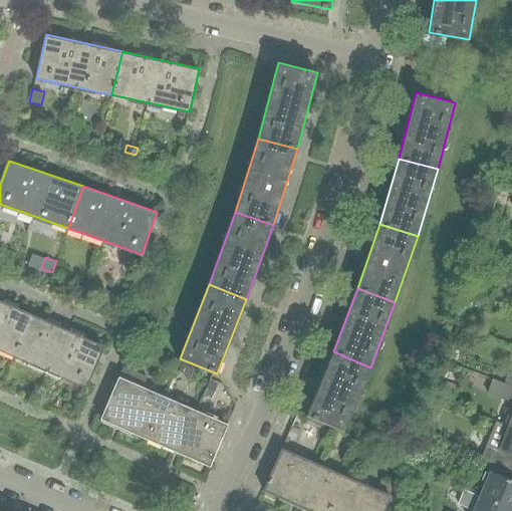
[(104,289),(102,299),(114,301),(116,292),(104,289)]
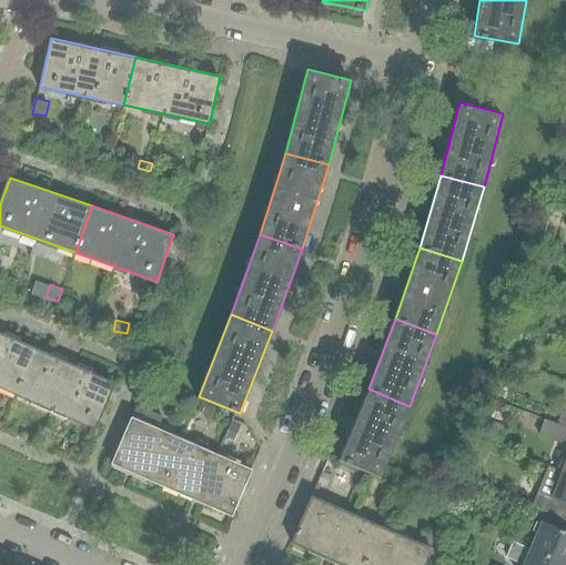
[(0,385),(16,393),(36,347),(0,332),(0,385)]
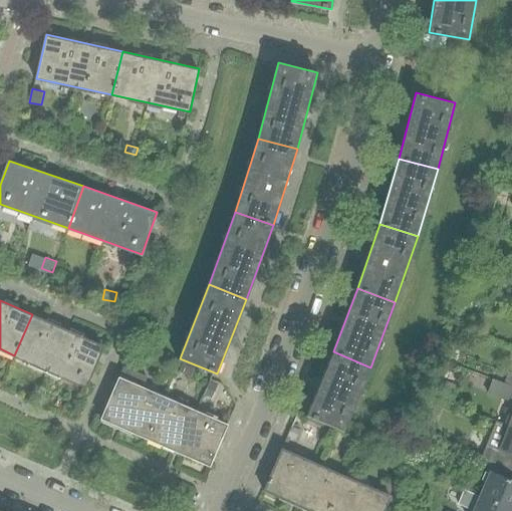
[(103,345),(32,314),(14,355),(86,387),(103,345)]
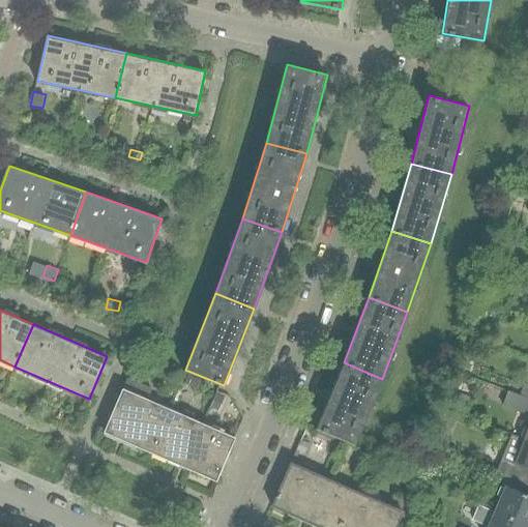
[(382,379),(344,362),(317,428),(355,444),(382,379)]
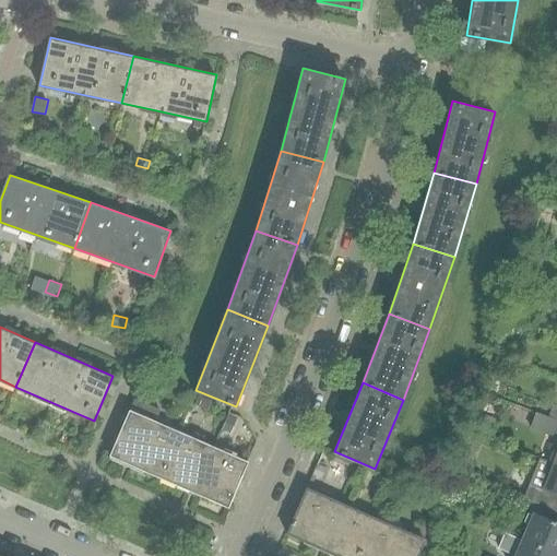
[(200,394),(197,404),(210,409),(213,400),(200,394)]
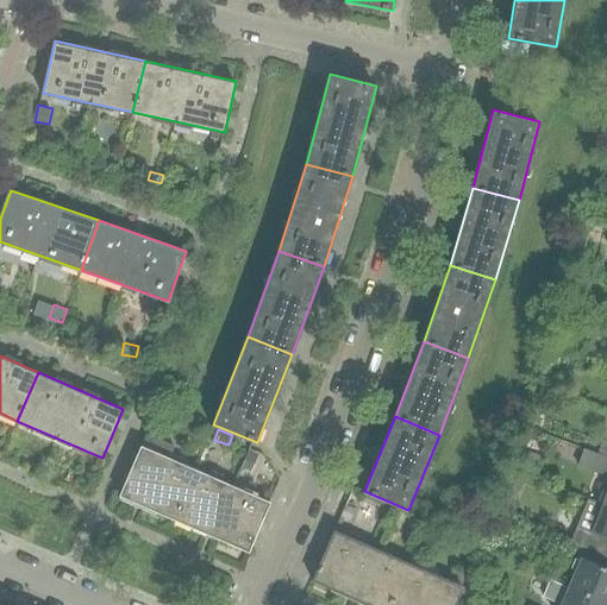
[(121,495),(166,514),(186,466),(142,446),(121,495)]
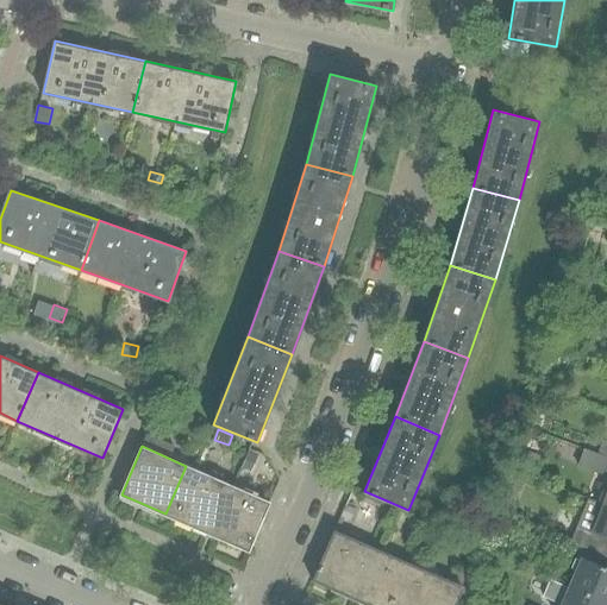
[(526,449),(520,462),(532,467),(538,454),(526,449)]
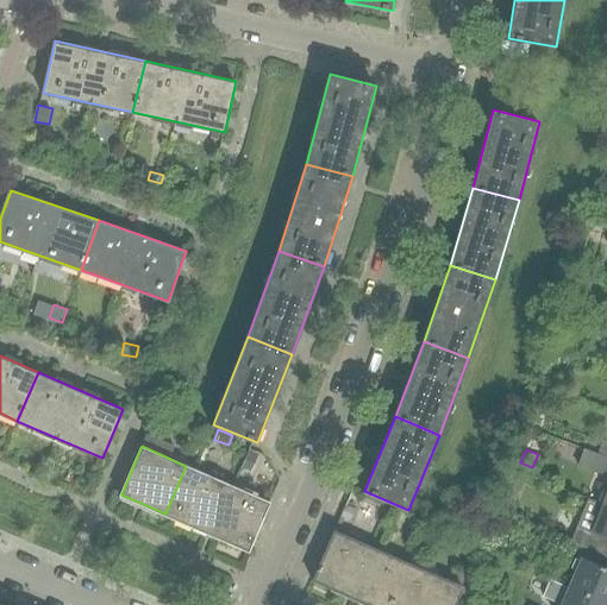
[(249,453),(243,466),(252,470),(258,457),(249,453)]
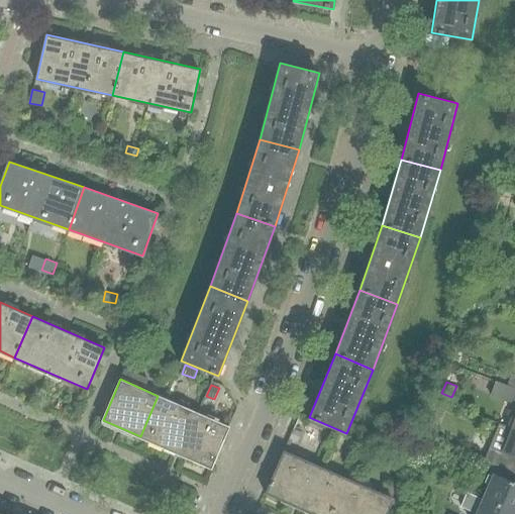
[(229,426),(158,396),(140,436),(211,468),(229,426)]
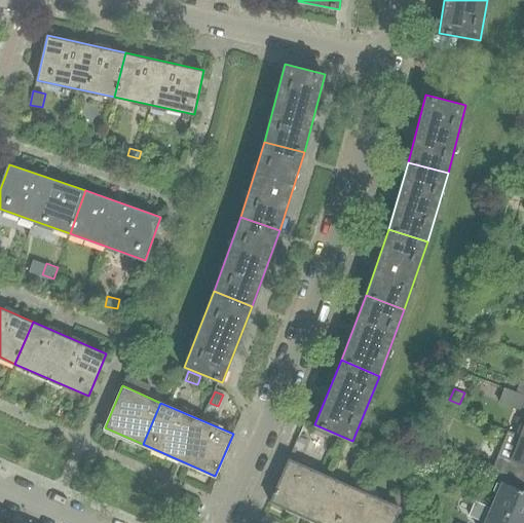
[(523,435),(511,430),(496,465),(523,477),(523,435)]
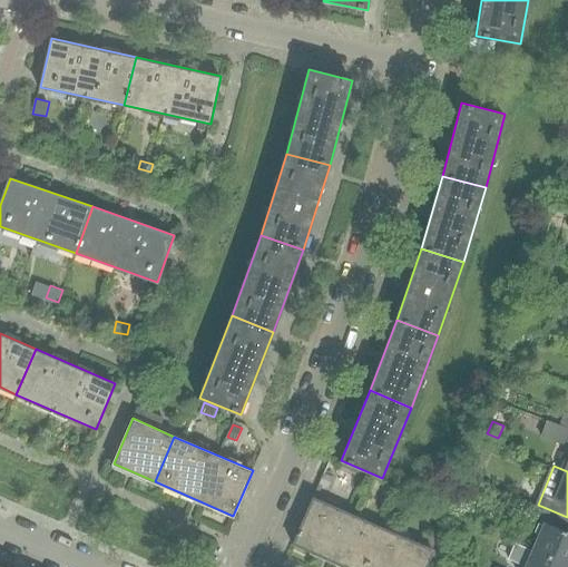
[(326,472),(322,482),(330,486),(334,476),(326,472)]
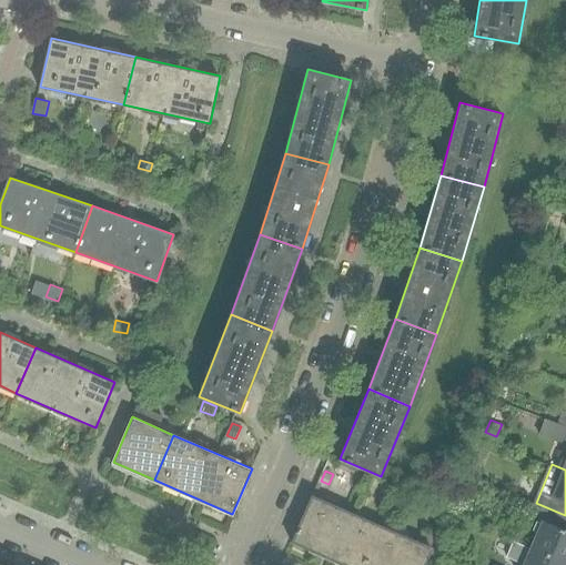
[(293,541),(349,564),(376,564),(392,531),(312,495),(293,541)]
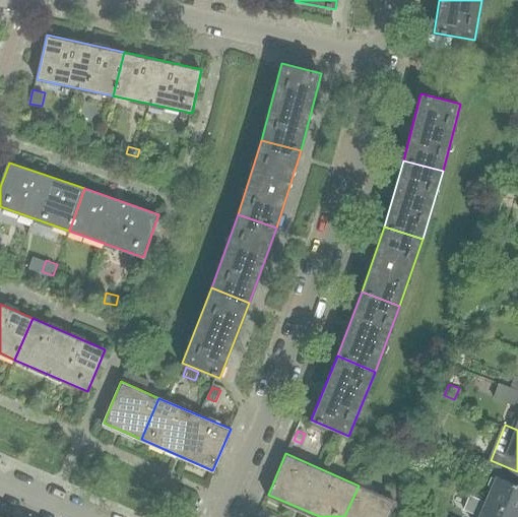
[(498,477),(488,503),(517,515),(517,471),(491,460),(486,471),(491,473),(490,474),(498,477)]
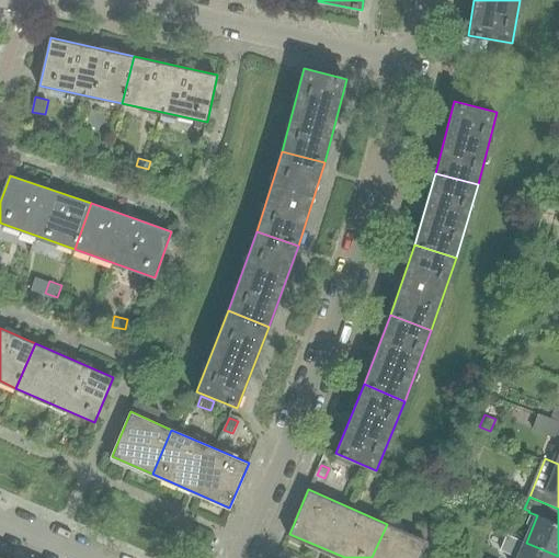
[(420,519),(412,535),(424,541),(426,542),(434,524),(420,519)]
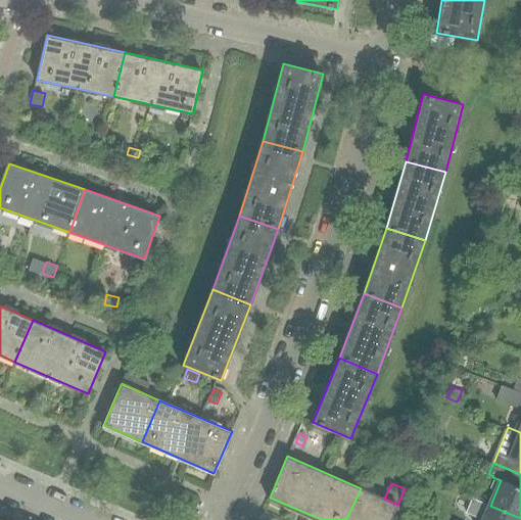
[(384,499),(361,488),(346,519),(389,519),(397,505),(395,504),(384,499)]
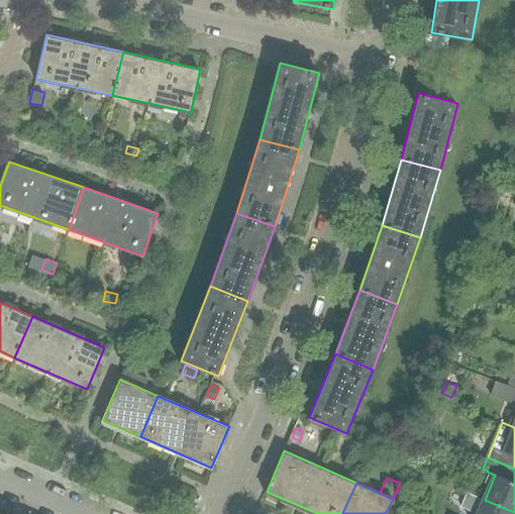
[(514,512),(485,500),(478,513),(514,513),(514,512)]
